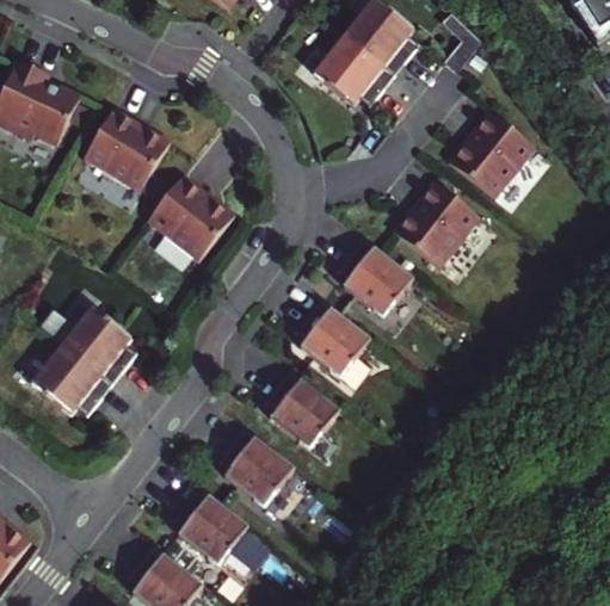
[(370,0),(344,33),(394,73),(419,41),(408,32),(414,25),(381,0),(370,0)]
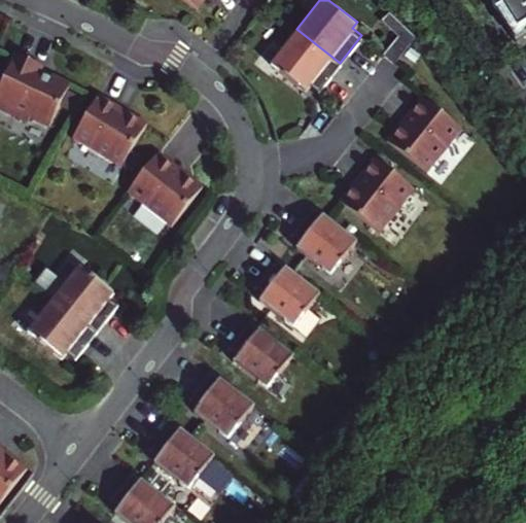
[(482,0),(487,8),(493,5),(506,29),(525,18),(525,0),(482,0)]
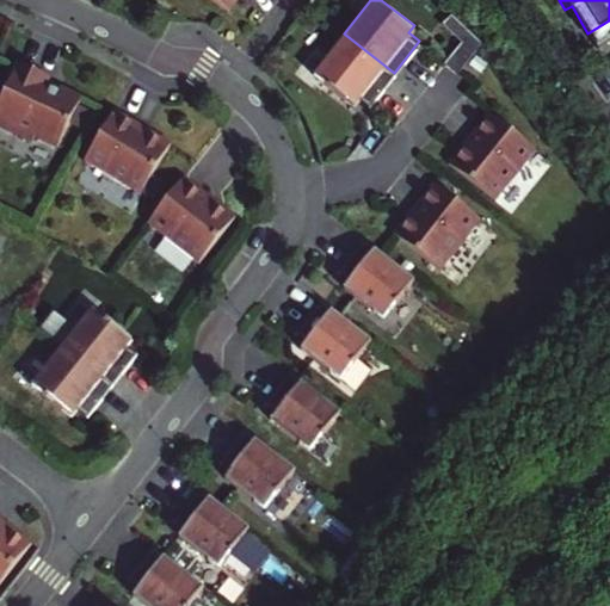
[(344,33),(313,73),(352,105),(358,97),(369,105),(394,73),(344,33)]
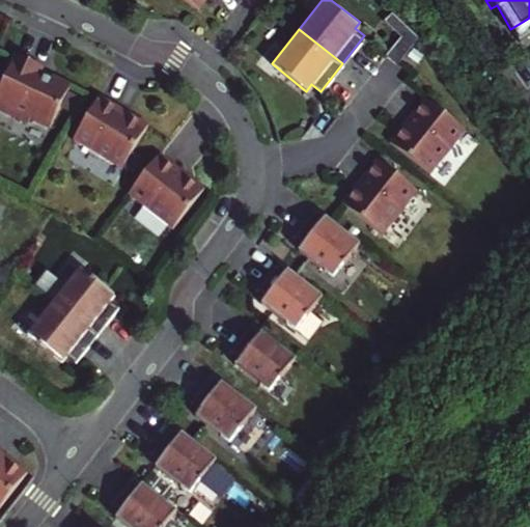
[(45,61),(18,48),(0,84),(0,103),(29,117),(31,112),(51,121),(73,79),(54,70),(52,75),(40,68),(45,61)]
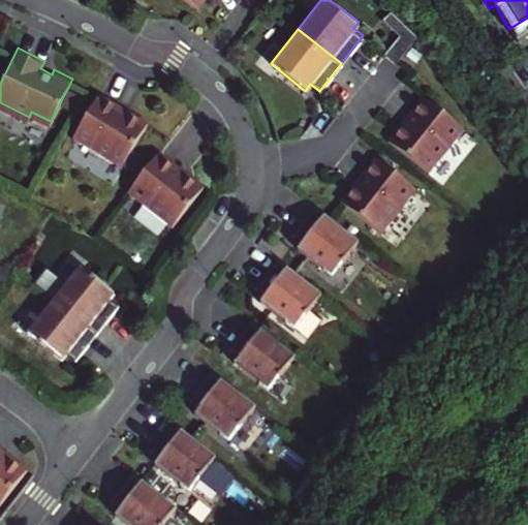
[(100,90),(73,134),(121,163),(145,126),(131,118),(134,112),(100,90)]
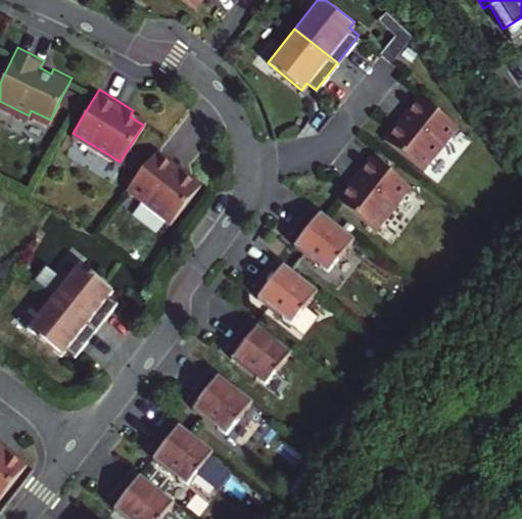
[(398,128),(388,141),(423,168),(458,124),(417,93),(393,124),(398,128)]
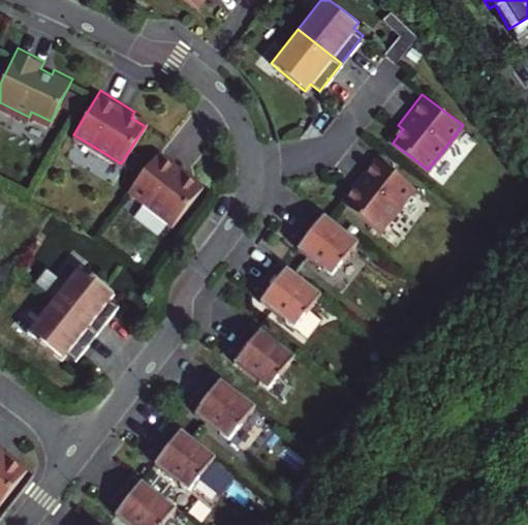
[(159,151),(127,190),(172,225),(198,191),(186,181),(190,176),(159,151)]
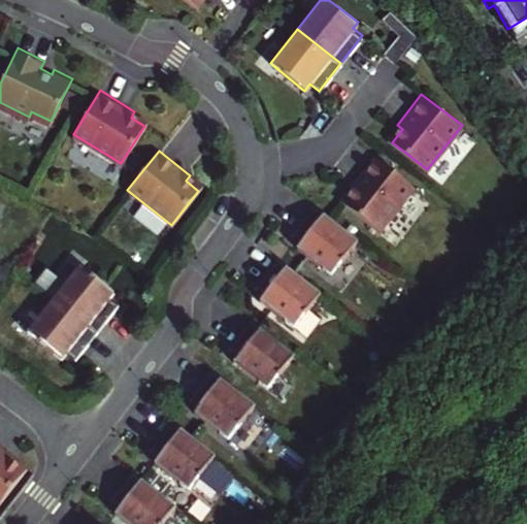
[(355,190),(344,203),(380,230),(415,186),(373,155),(350,186),(355,190)]
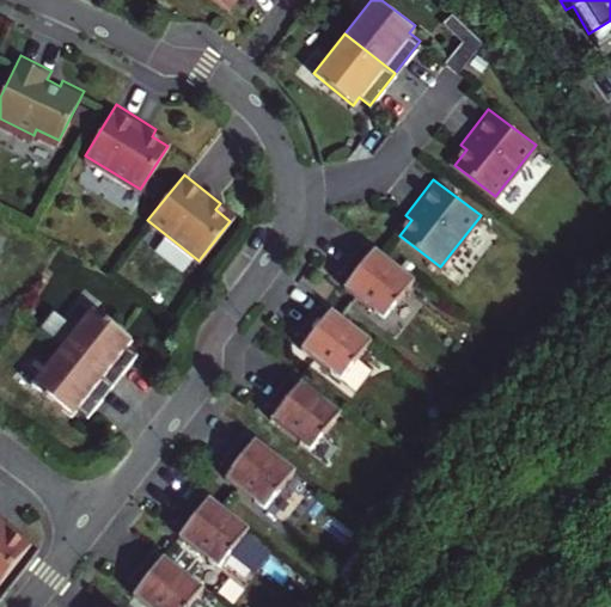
[(416,279),(366,239),(341,271),(352,280),(346,287),(384,318),(416,279)]
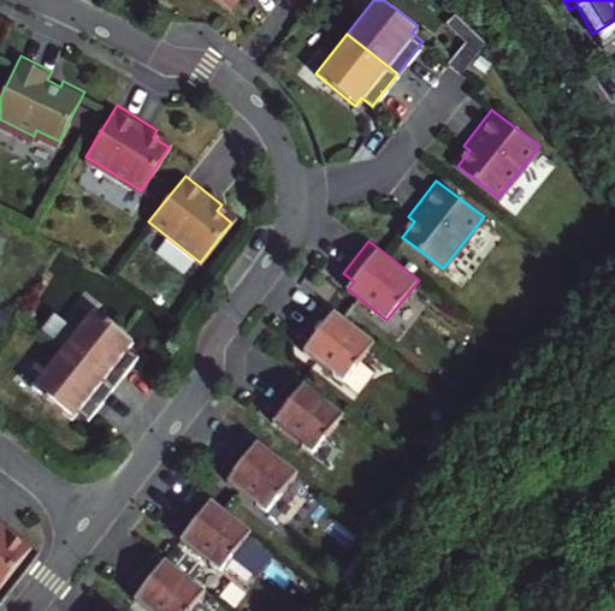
[(372,339),(323,300),(296,332),(307,340),(301,348),(341,379),(372,339)]
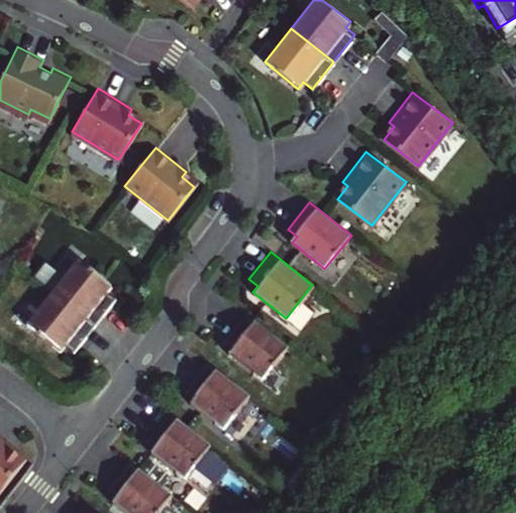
[(111,283),(78,257),(52,291),(94,323),(115,296),(107,289),(111,283)]
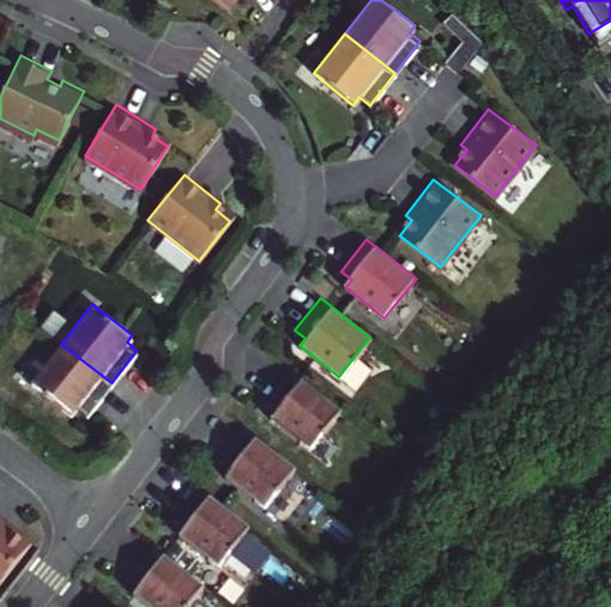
[(86,416),(111,382),(61,344),(30,384),(69,415),(75,408),(86,416)]
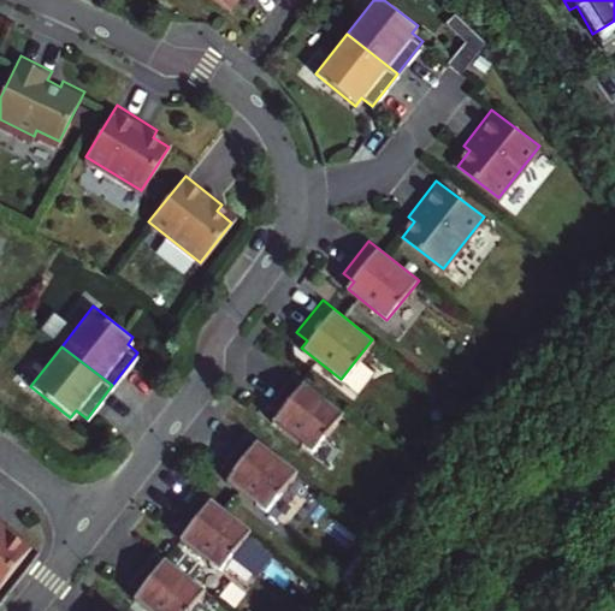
[(342,410),(291,371),(266,403),(277,411),(271,420),(311,451),(342,410)]
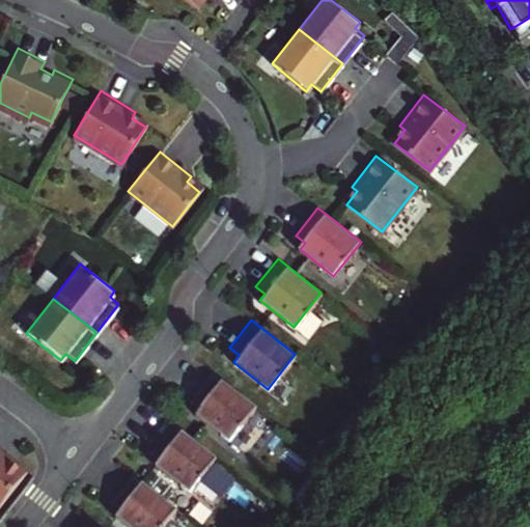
[(255,405),(212,371),(190,399),(198,406),(194,413),(228,440),(255,405)]
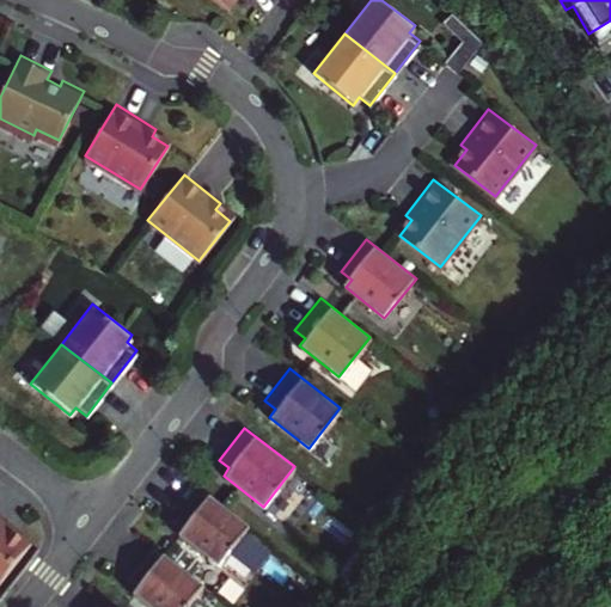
[(249,525),(199,486),(172,519),(183,527),(177,534),(217,565),(249,525)]
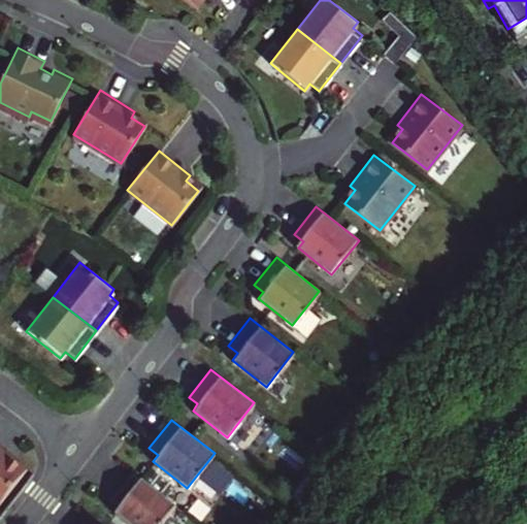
[(0,500),(23,473),(9,463),(14,457),(0,446),(0,500)]
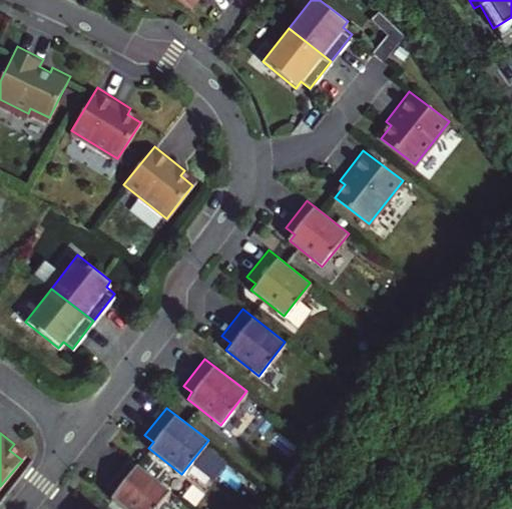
[(153,508),(169,489),(127,457),(106,484),(115,491),(110,497),(125,508),(153,508)]
